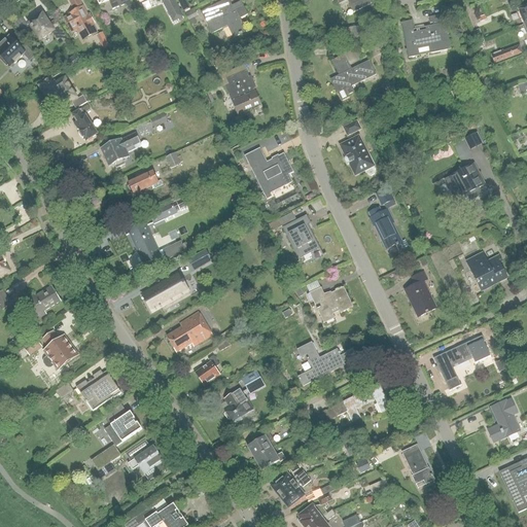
[(88,16),(78,0),(70,0),(69,0),(75,11),(70,14),(62,19),(71,34),(78,31),(83,40),(97,33),(93,25),(95,24),(90,15),(88,16)]
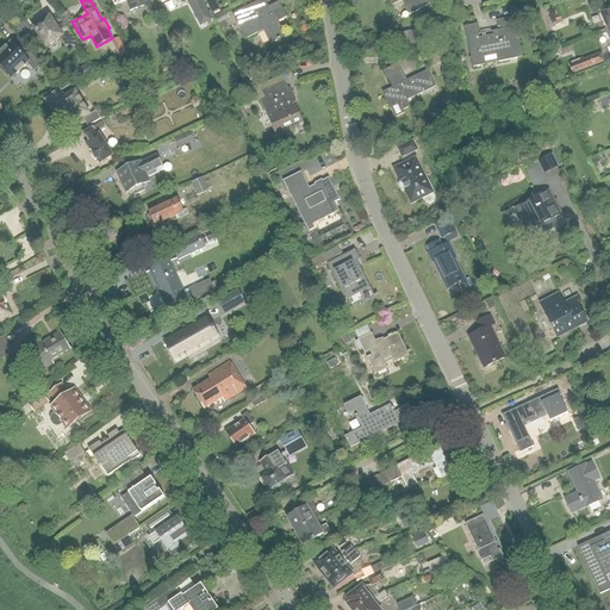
[(112,0),(114,6),(126,1),(130,11),(139,7),(136,0),(112,0)]
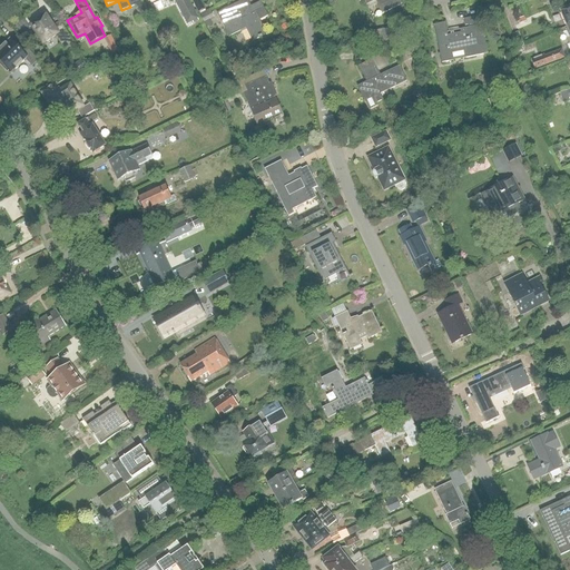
[(187,0),(178,0),(176,2),(184,17),(189,15),(193,21),(198,18),(187,0)]
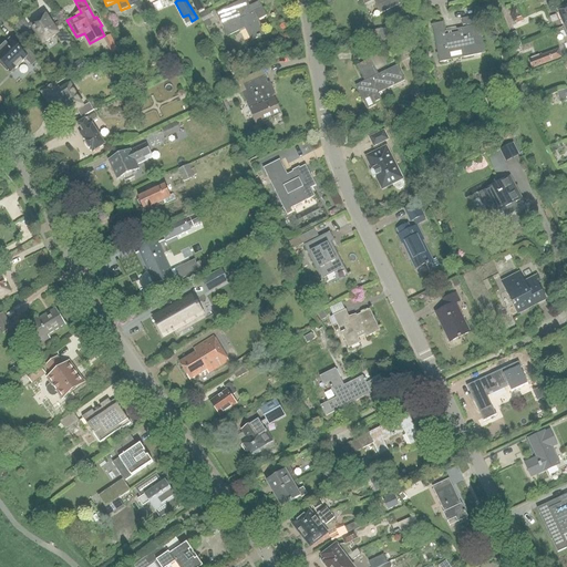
[(206,10),(200,0),(198,0),(194,2),(199,13),(206,10)]
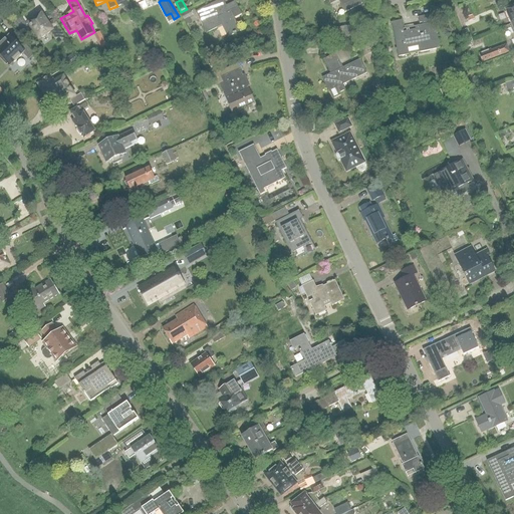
[(241,14),(238,7),(235,1),(225,6),(222,0),(219,0),(195,12),(206,33),(221,25),(227,36),(234,33),(234,34),(236,33),(236,32),(240,30),(236,22),(234,23),(232,19),(241,14)]
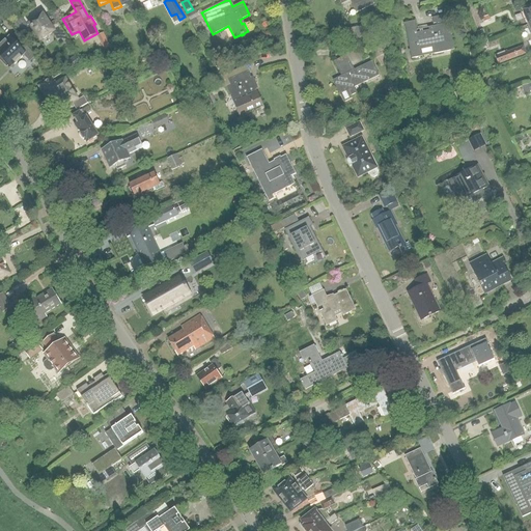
[(339,0),(341,4),(350,1),(356,12),(373,4),(371,0),(339,0)]
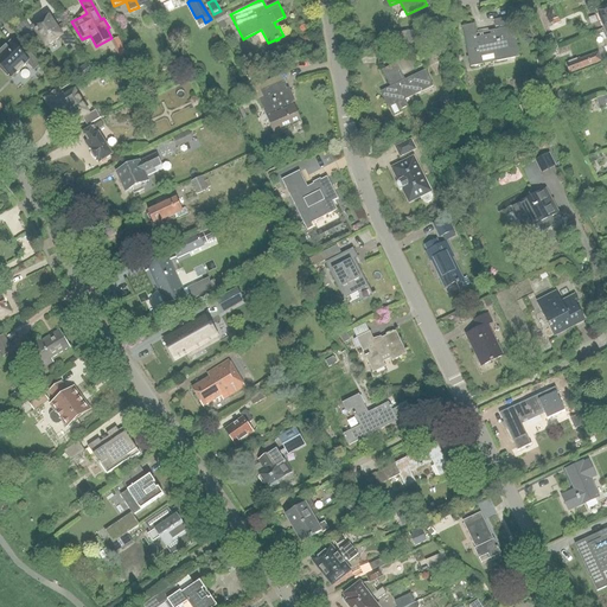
[(151,4),(145,6),(155,27),(161,25),(151,4)]
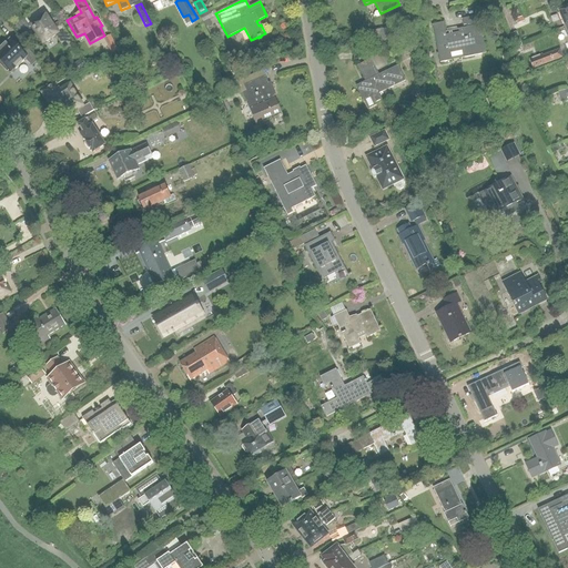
[(214,14),(203,20),(206,28),(217,22),(214,14)]
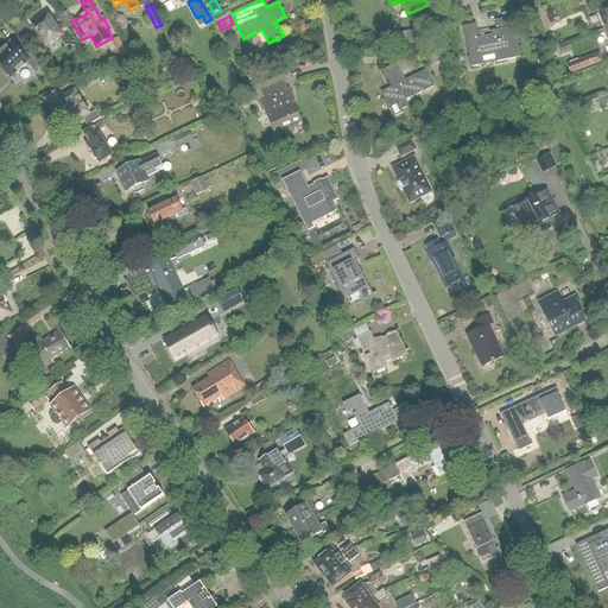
[(57,30),(49,18),(35,27),(46,46),(58,38),(65,48),(69,54),(78,48),(75,42),(63,25),(57,30)]
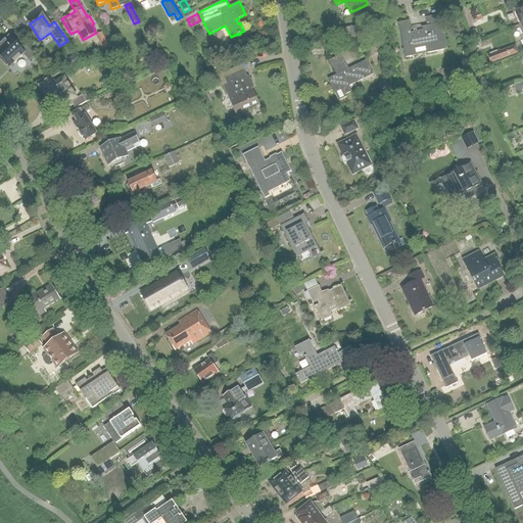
[(409,21),(398,24),(406,58),(447,50),(440,15),(425,18),(427,25),(429,24),(429,26),(422,28),(423,31),(411,33),(409,21)]
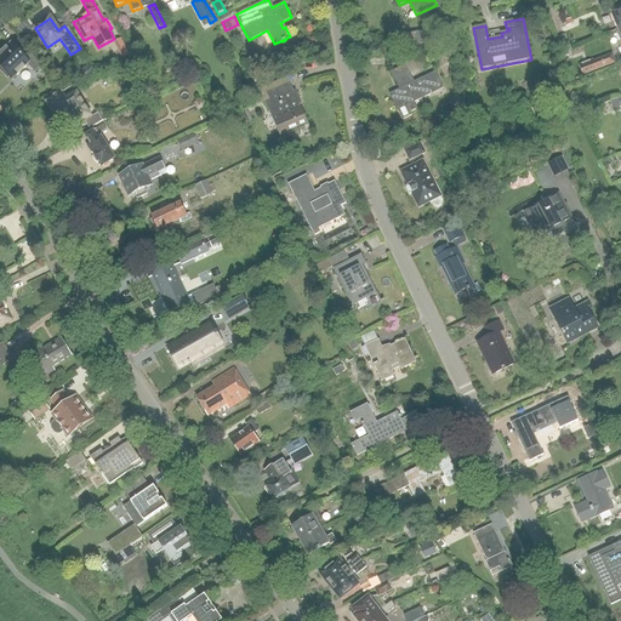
[(569,51),(563,36),(556,40),(562,53),(569,51)]
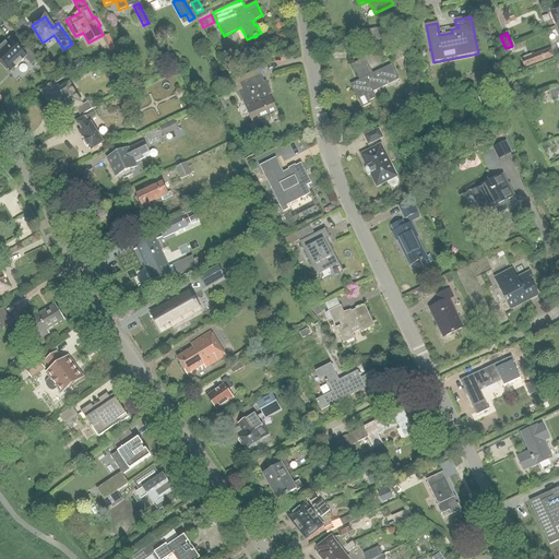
[(110,35),(104,39),(111,54),(118,50),(110,35)]
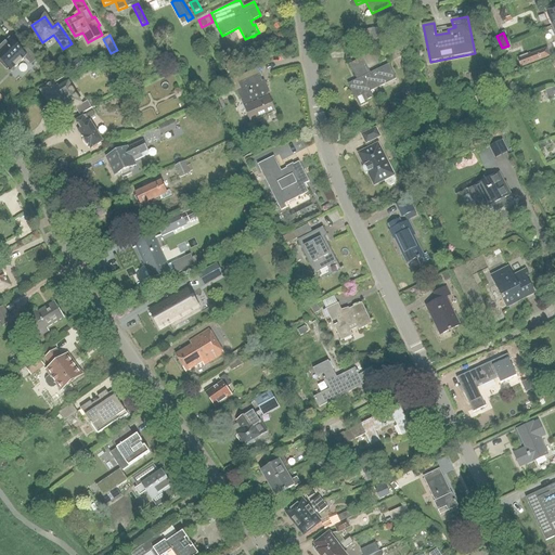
[(0,59),(11,71),(26,56),(34,65),(39,61),(21,42),(16,47),(10,40),(0,49),(0,59)]
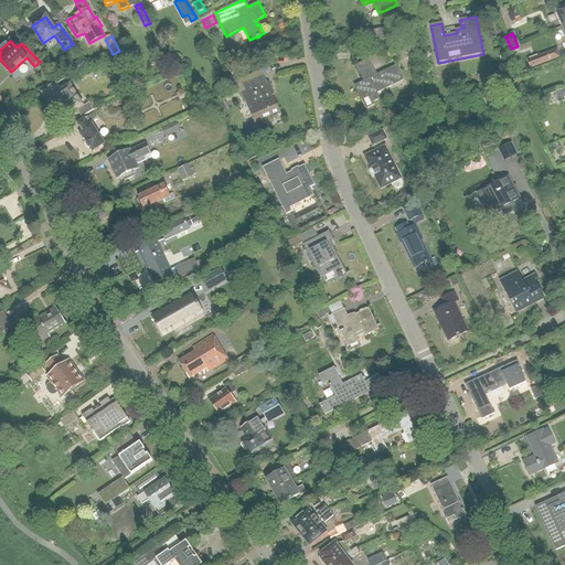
[(557,48),(526,60),(530,68),(562,56),(557,48)]
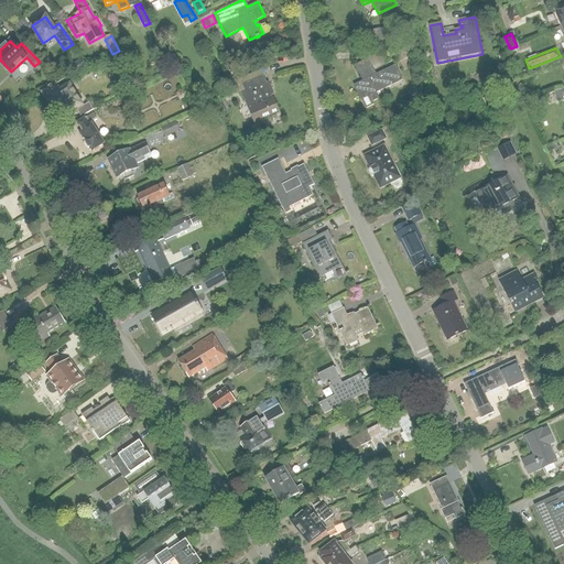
[(361,80),(354,85),(365,108),(373,105),(372,101),(380,97),(378,91),(403,79),(396,64),(376,73),(368,57),(354,65),(361,80)]
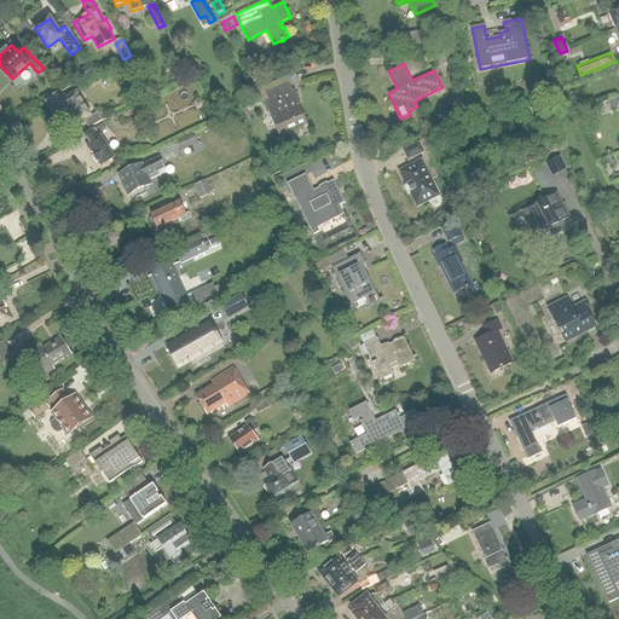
[(265,93),(268,102),(265,103),(279,138),(308,126),(298,100),(299,100),(295,91),(293,91),(290,84),(265,93)]
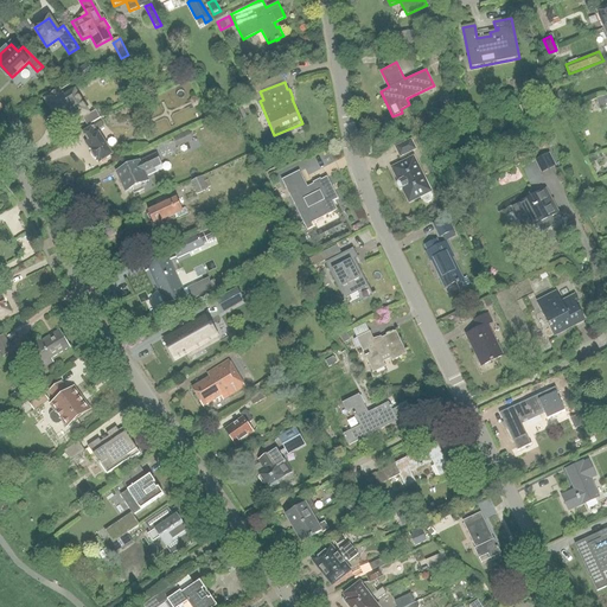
[(61,87),(42,97),(52,116),(57,113),(59,116),(57,117),(62,125),(63,125),(65,127),(91,113),(76,85),(64,93),(61,87)]
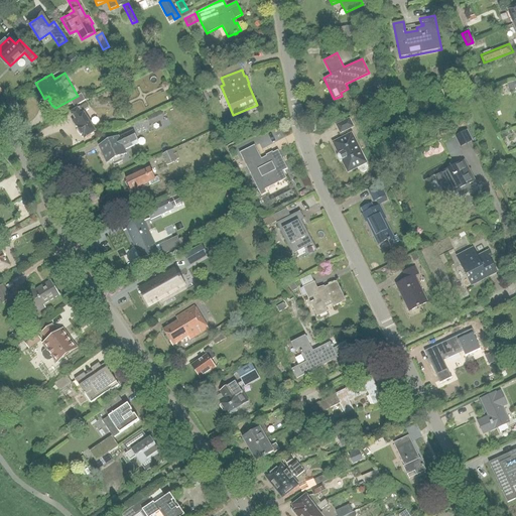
[(450,102),(445,89),(436,92),(442,105),(450,102)]
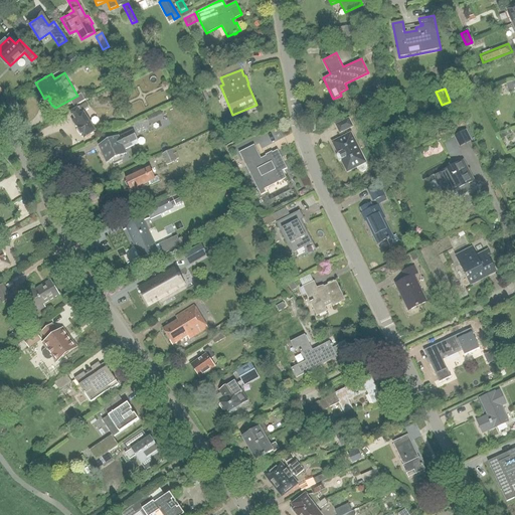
[(209,100),(204,90),(197,94),(202,103),(209,100)]
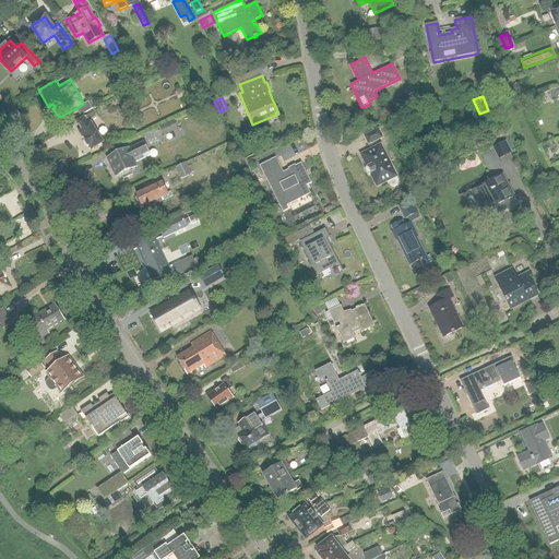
[(75,109),(80,116),(93,109),(88,102),(75,109)]
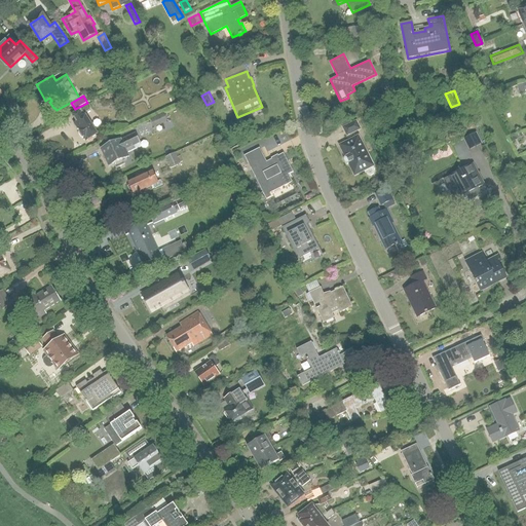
[(85,141),(98,134),(84,114),(90,110),(87,106),(72,115),(76,121),(74,122),(80,132),(79,134),(81,137),(83,137),(85,141)]
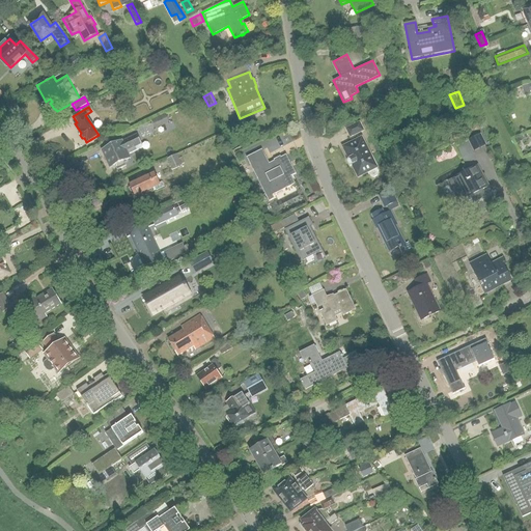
[(164,114),(155,118),(159,127),(168,122),(164,114)]
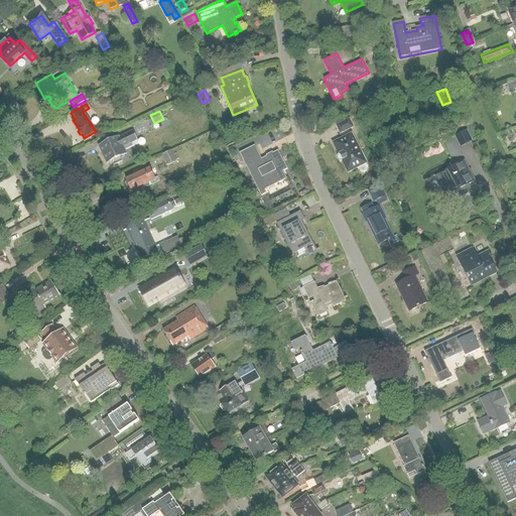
[(350,118),(336,125),(340,135),(355,128),(350,118)]
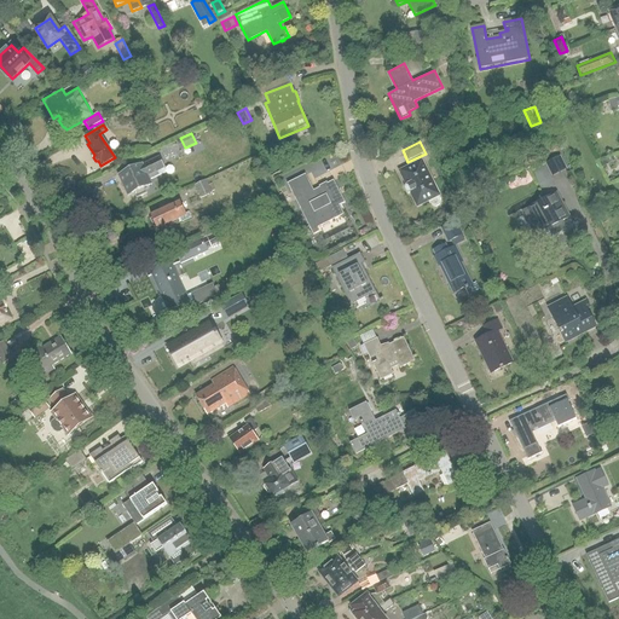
[(561,155),(545,163),(551,175),(568,168),(561,155)]
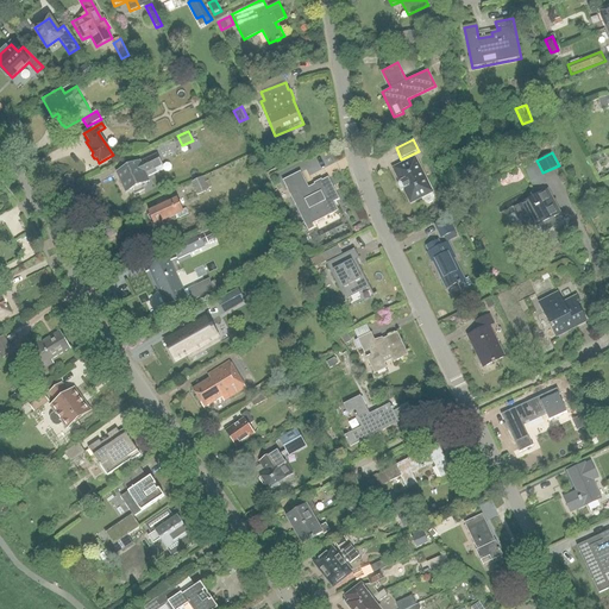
[(162,165),(157,154),(117,173),(126,193),(132,189),(135,195),(144,190),(142,186),(149,182),(148,177),(157,173),(155,169),(162,165)]
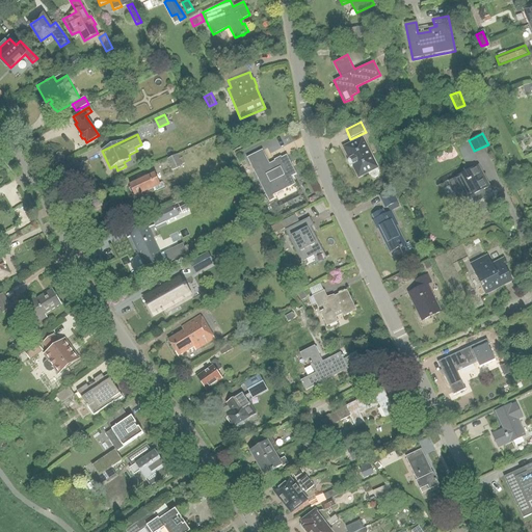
[(344,148),(358,177),(368,173),(369,176),(373,178),(377,176),(378,175),(378,173),(377,171),(362,139),(344,148)]
